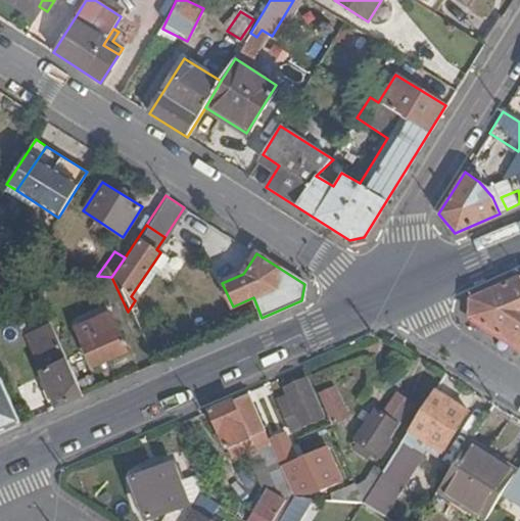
[(519,276),(518,278),(464,301),(463,314),(519,349),(519,276)]
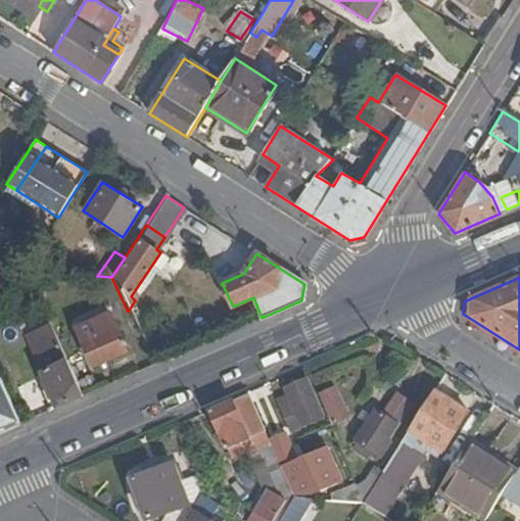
[(95,319),(101,333),(80,342),(91,368),(127,352),(109,313),(95,319)]
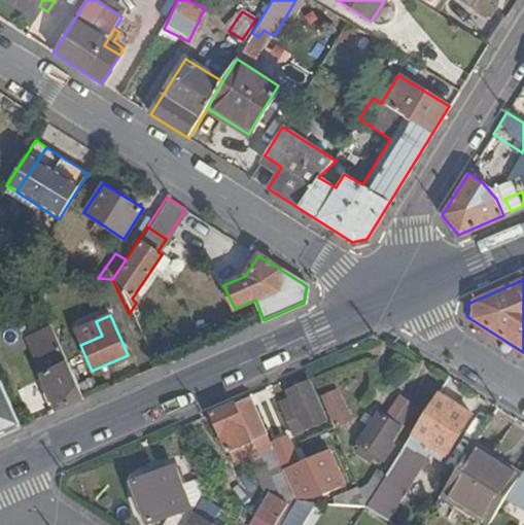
[(39,376),(55,411),(82,398),(51,331),(28,342),(42,375),(39,376)]
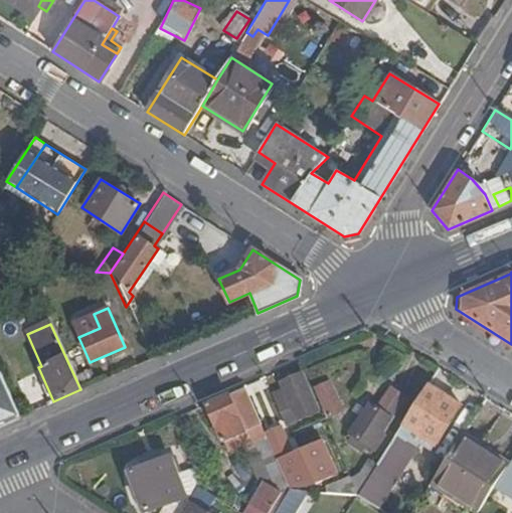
[(0,423),(20,415),(1,371),(0,372),(0,423)]
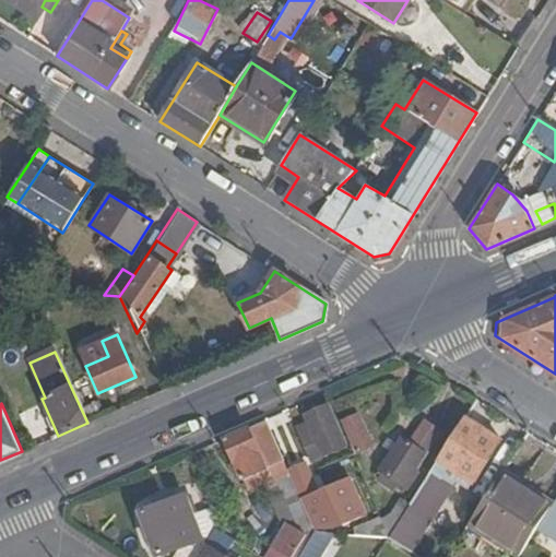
[(299,416),(318,455),(341,445),(324,405),(299,416)]
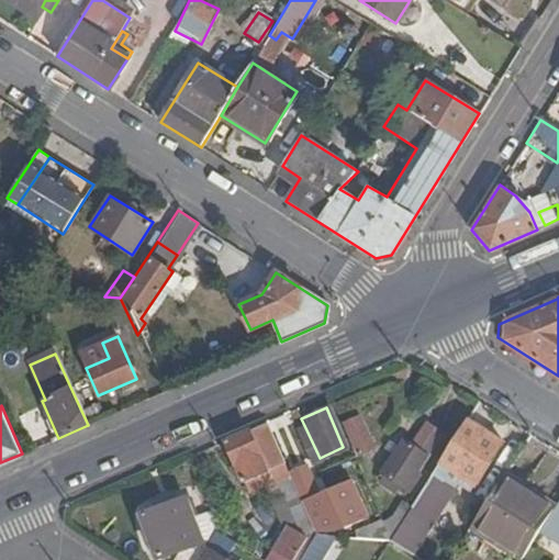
[(354,456),(369,449),(356,417),(339,425),(354,456)]
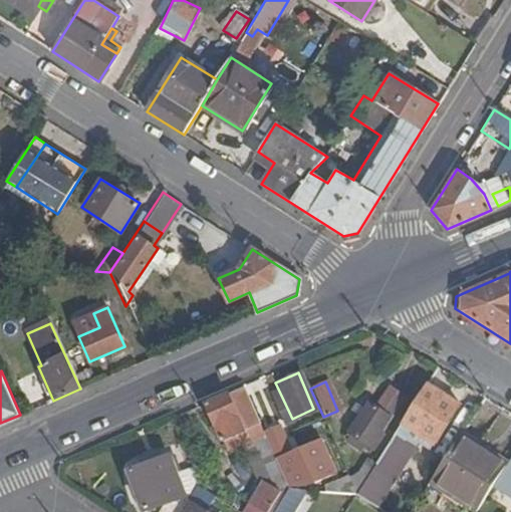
[(242,427),(257,420),(241,385),(203,402),(220,440),(243,430),(242,427)]
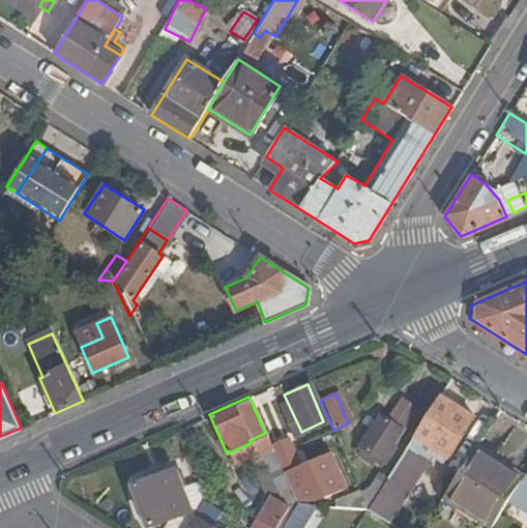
[(385,478),(378,489),(392,498),(427,447),(444,459),(470,417),(460,410),(438,397),(385,478)]
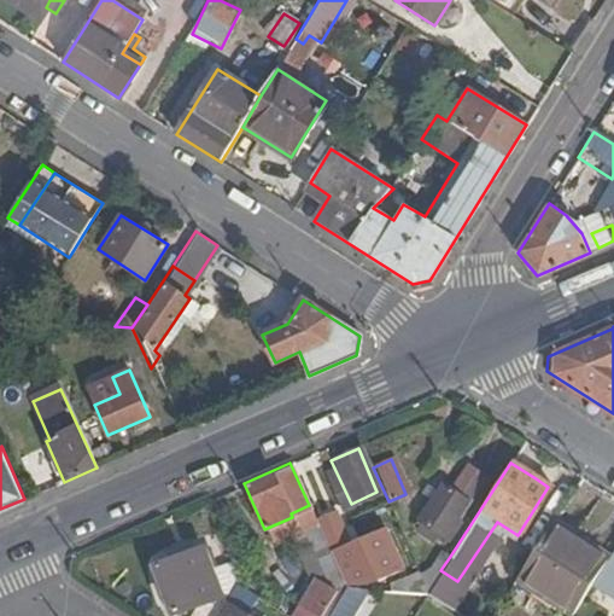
[(414,521),(442,539),(481,477),(465,466),(448,490),(438,483),(414,521)]
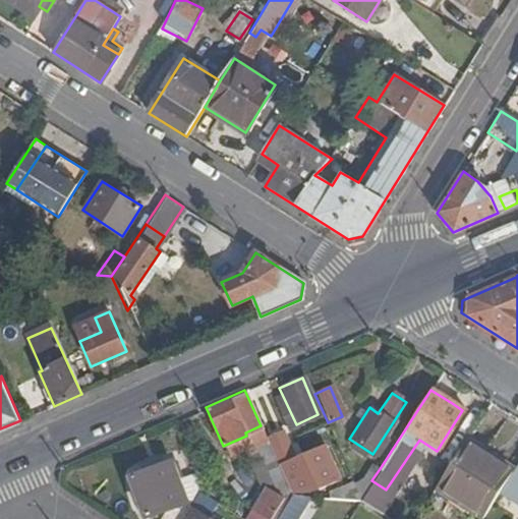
[(287,429),(272,429),(273,453),(288,453),(287,429)]
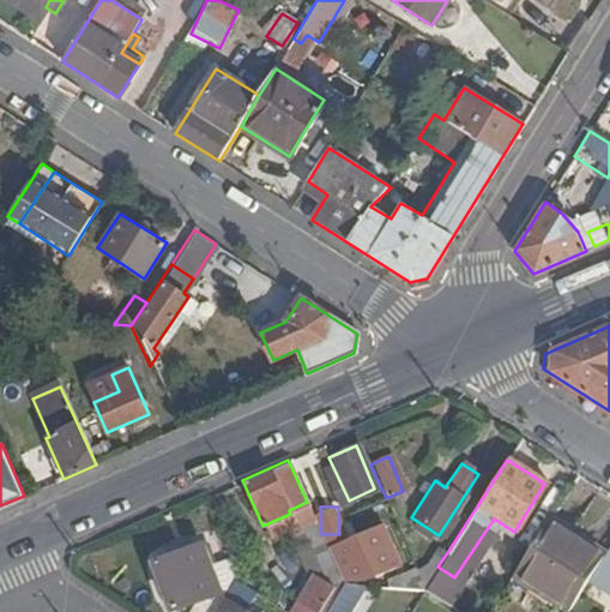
[(568,609),(603,553),(581,540),(580,543),(545,521),(523,557),(521,579),(568,609)]
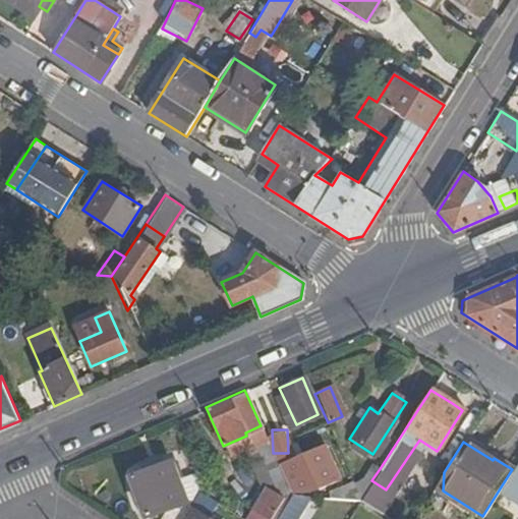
[(312,488),(336,477),(322,447),(281,465),(293,494),(312,488)]
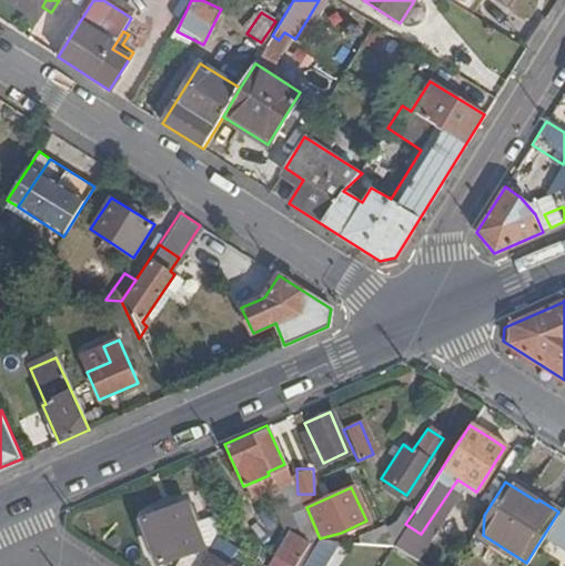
[(564,504),(545,536),(564,547),(564,504)]
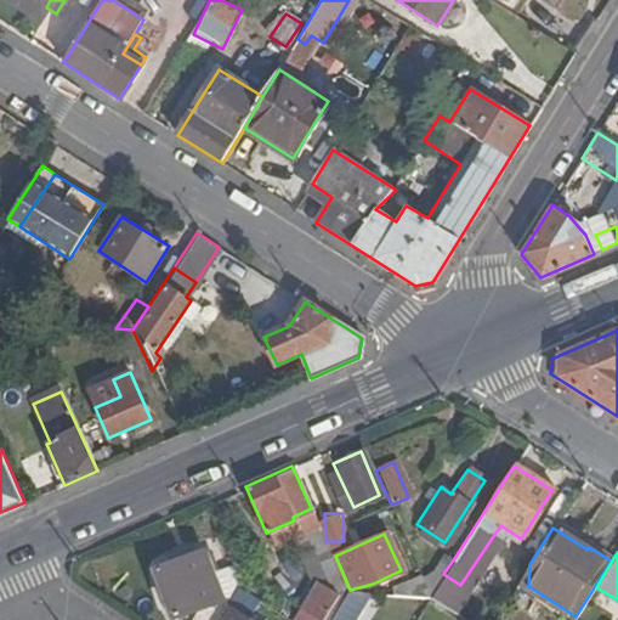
[(220,599),(202,553),(153,574),(171,619),(220,599)]
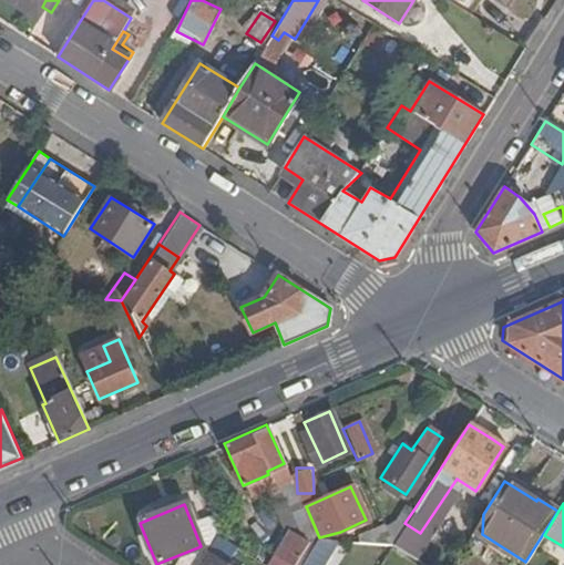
[(382,525),(390,545),(404,523),(412,512),(403,505),(392,522),(382,525)]
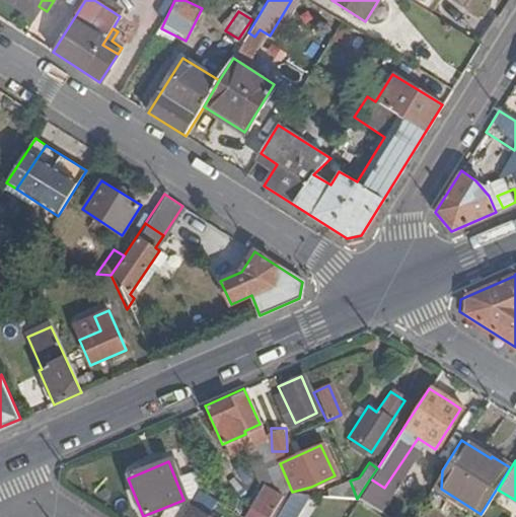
[(339,498),(357,499),(350,481),(336,488),(339,498)]
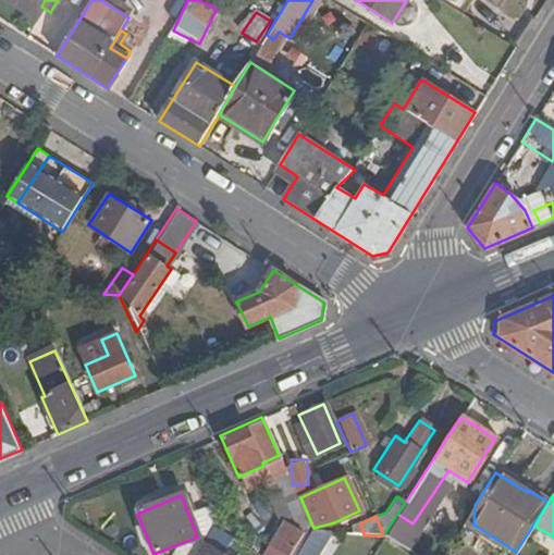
[(285,554),(298,534),(282,523),(269,544),(285,554)]
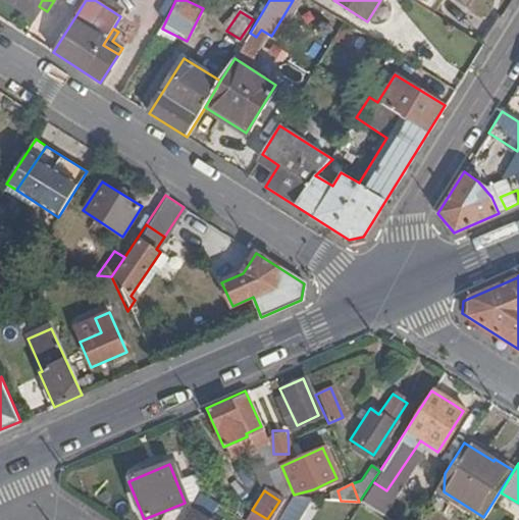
[(291,496),(274,519),(296,519),(311,498),(291,496)]
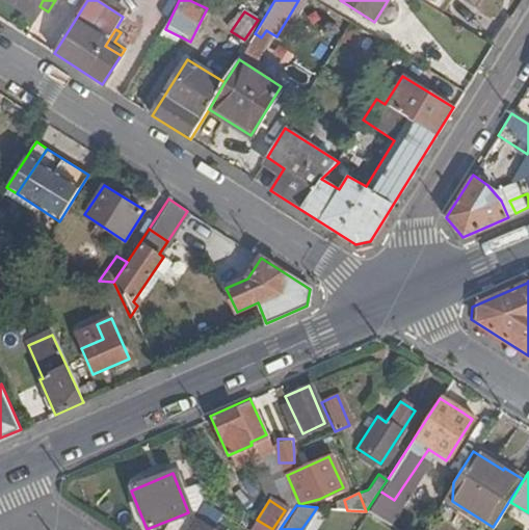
[(184,529),(207,529),(191,520),(184,529)]
